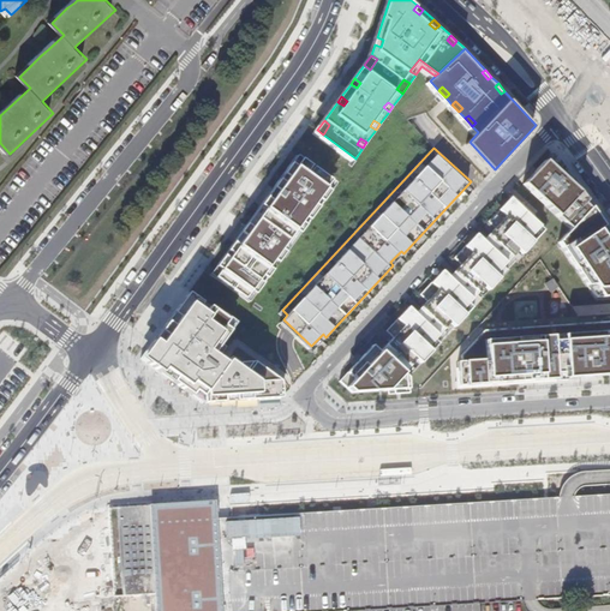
[(556,150),(549,157),(554,161),(560,155),(556,150)]
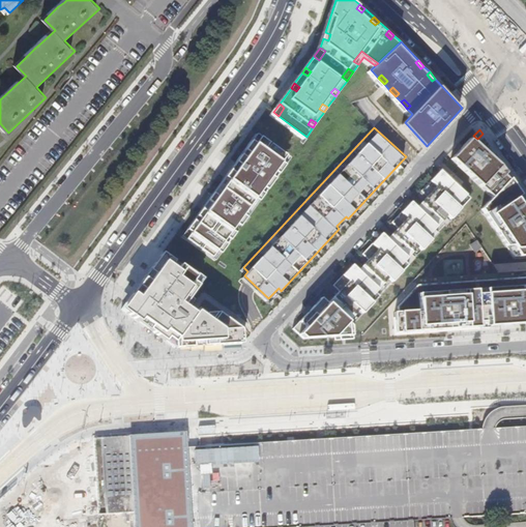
[(259,141),(263,134),(259,132),(255,138),(259,141)]
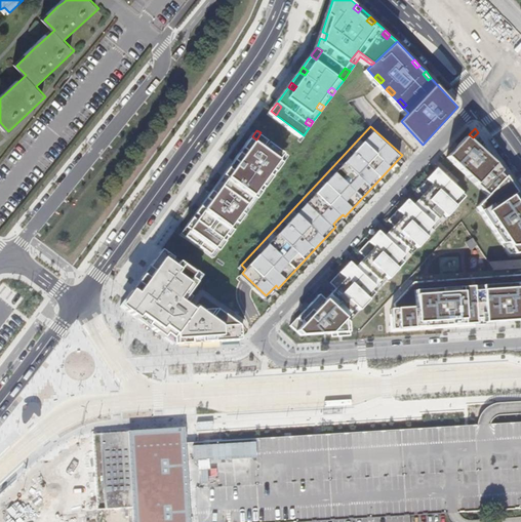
[(281,158),(286,151),(278,146),(261,132),(256,139),(252,136),(245,147),(249,149),(246,153),(242,150),(237,158),(240,161),(235,168),(232,165),(226,172),(230,175),(218,191),(214,189),(209,196),(212,199),(207,206),(204,203),(198,211),(201,214),(199,217),(195,214),(189,225),(192,227),(187,234),(212,252),(217,245),(221,248),(228,238),(224,236),(227,232),(230,235),(236,227),(232,225),(236,218),(240,222),(247,212),(243,209),(254,194),(258,197),(264,189),(259,186),(263,183),(267,186),(275,173),(271,170),(274,167),(278,170),(285,160),(281,158)]
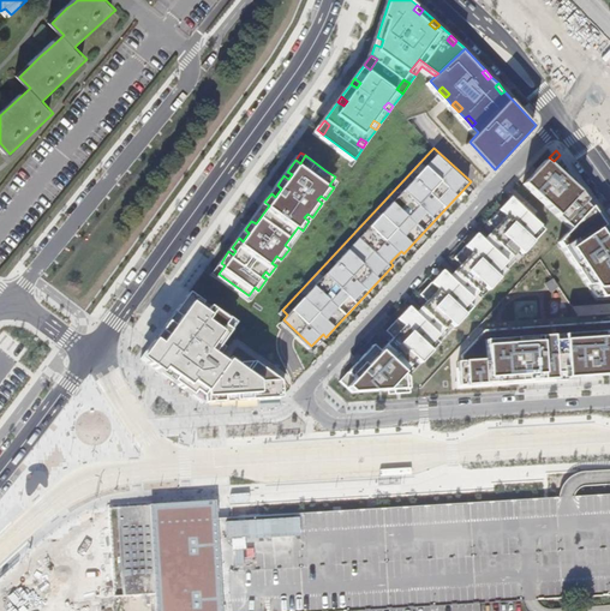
[(575,226),(562,239),(591,282),(597,281),(606,294),(609,294),(609,233),(606,234),(602,227),(609,222),(596,203),(594,205),(588,201),(591,197),(574,174),(572,178),(564,172),(569,168),(560,155),(554,161),(549,157),(527,181),(575,226)]
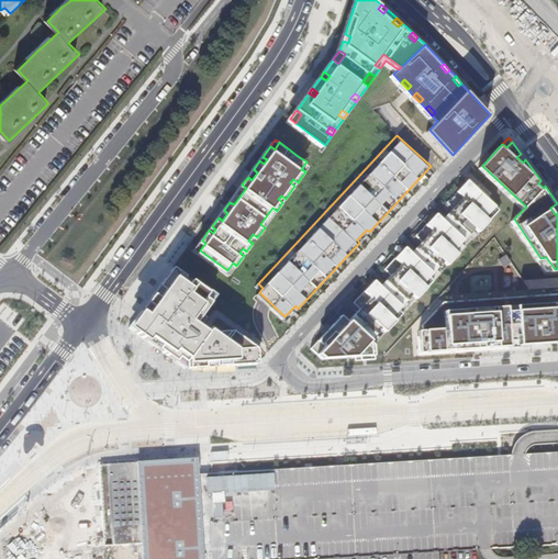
[(521,154),(516,157),(523,163),(525,159),(521,154)]
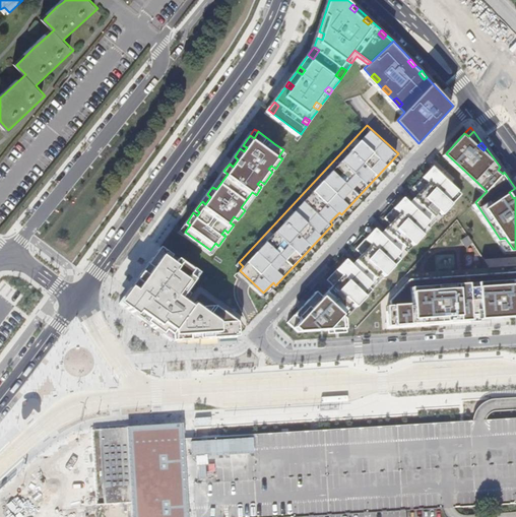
[(283,149),(278,156),(282,158),(286,152),(283,149)]
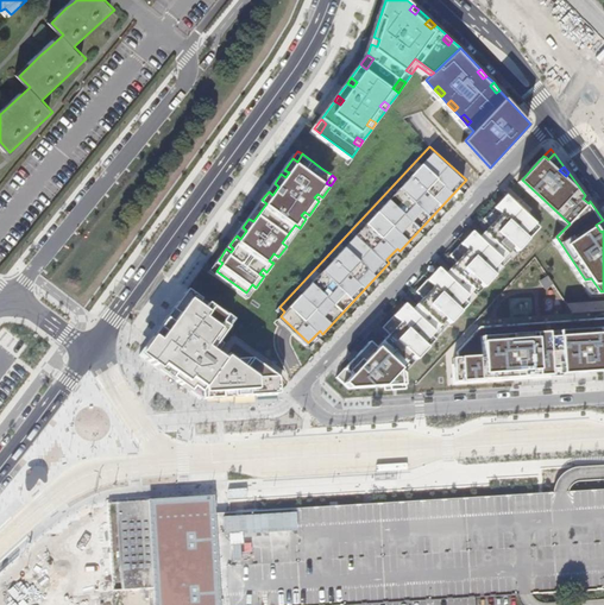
[(275,183),(269,191),(272,195),(278,187),(275,183)]
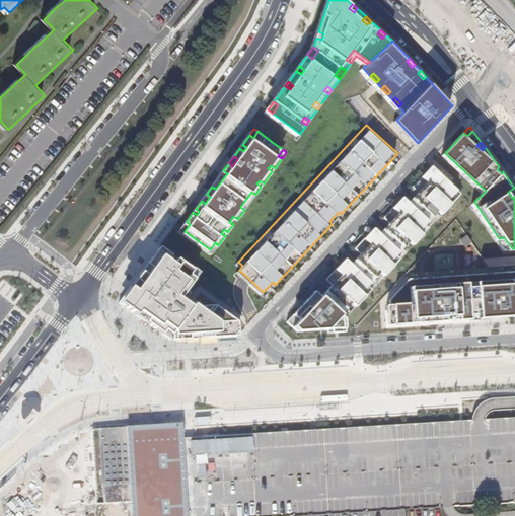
[(445,212),(463,192),(434,164),(416,185),(421,191),(413,201),(406,195),(396,205),(402,211),(383,231),(377,225),(367,236),(373,241),(354,262),(348,255),(339,267),(345,272),(324,294),(318,288),(289,319),(300,329),(345,326),(344,312),(355,301),(359,304),(375,287),(371,284),(383,270),(388,272),(402,255),(399,252),(413,239),(417,242),(432,225),(429,222),(441,209),(445,212)]
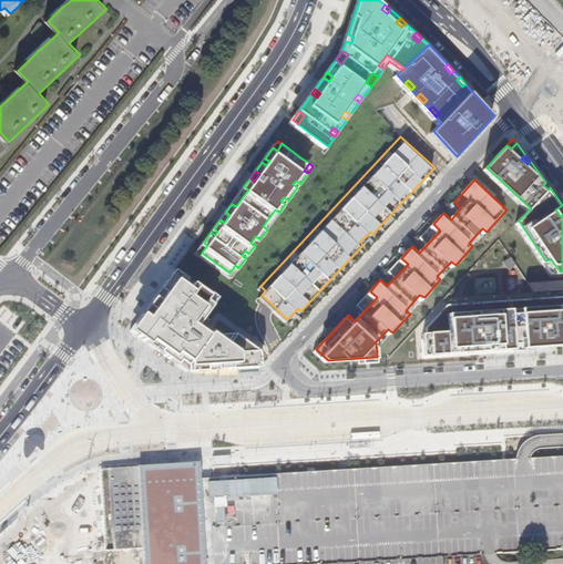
[(244,186),(232,204),(236,206),(248,190),(244,186)]
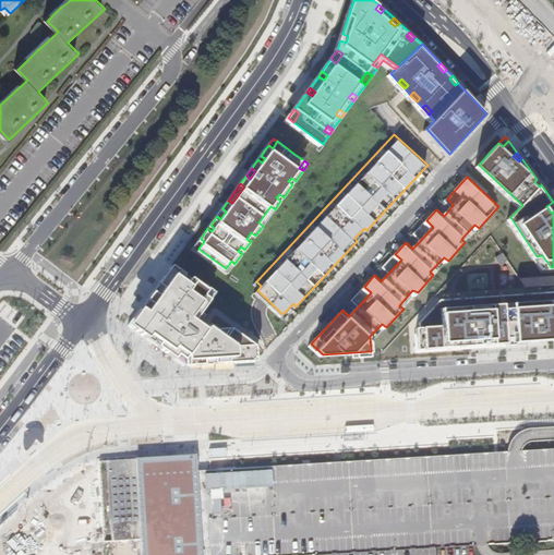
[(271,206),(259,222),(263,226),(263,225),(275,209),(271,206)]
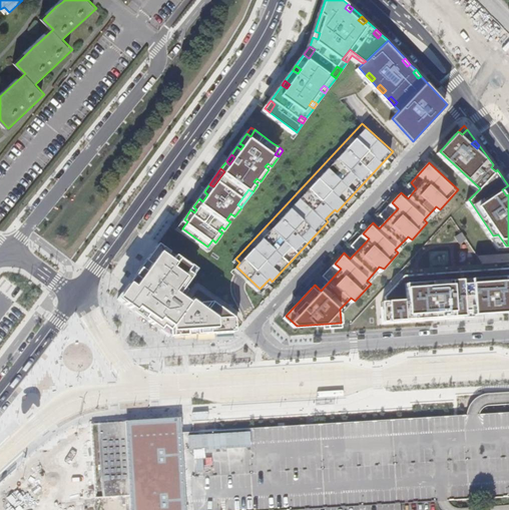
[(204,191),(199,198),(202,201),(207,194),(204,191)]
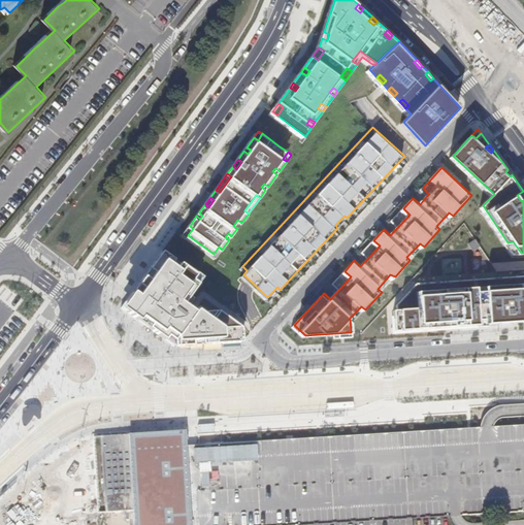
[(345,216),(335,225),(337,228),(347,218),(345,216)]
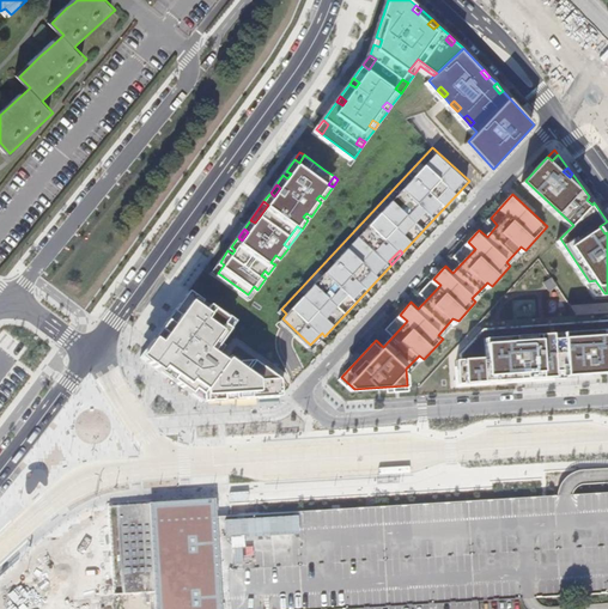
[(220,262),(214,270),(218,273),(224,265),(220,262)]
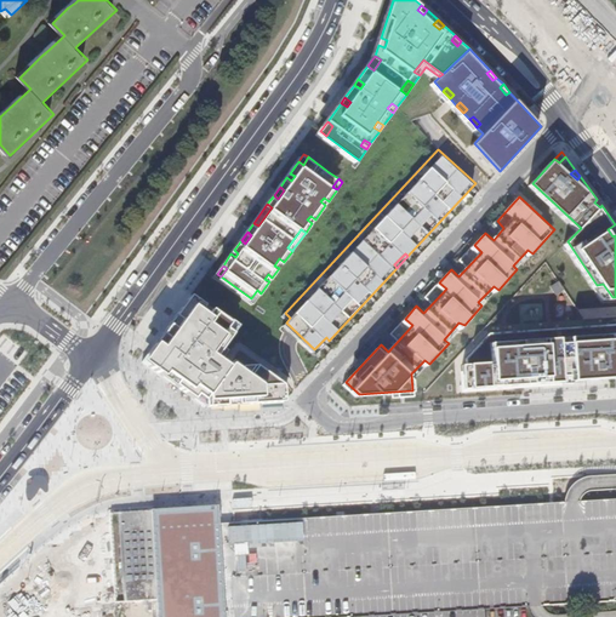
[(597,285),(605,297),(612,297),(603,284),(597,285)]
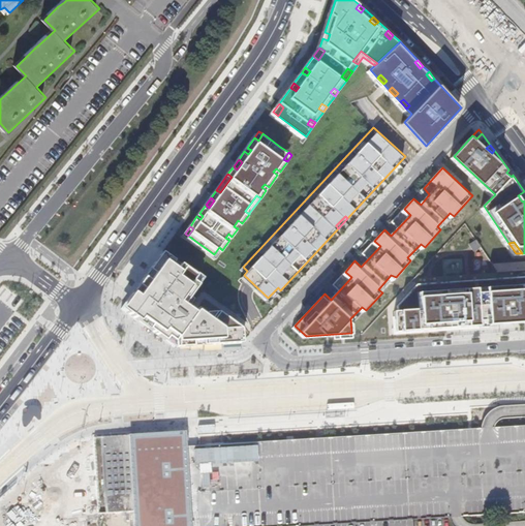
[(214,254),(217,256),(222,250),(219,247),(214,254)]
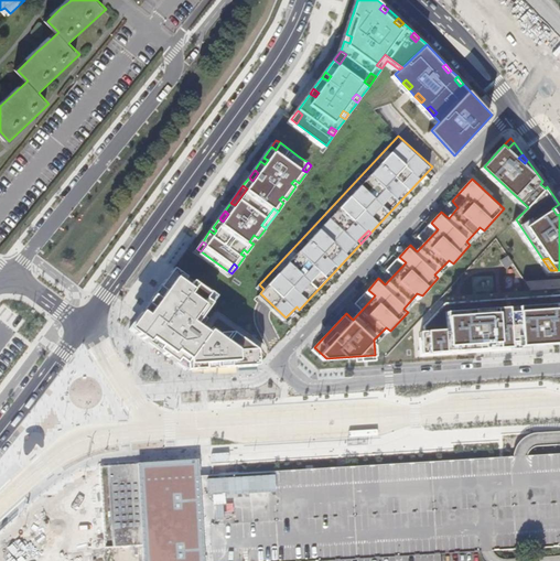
[(132,326),(190,368),(261,362),(260,347),(236,330),(222,331),(215,325),(211,331),(197,322),(213,301),(207,297),(211,291),(195,279),(191,284),(185,280),(189,274),(176,266),(132,326)]
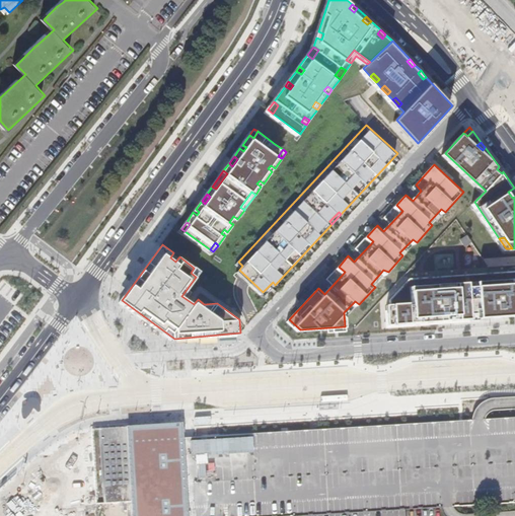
[(175,262),(179,256),(173,252),(170,258),(175,262)]
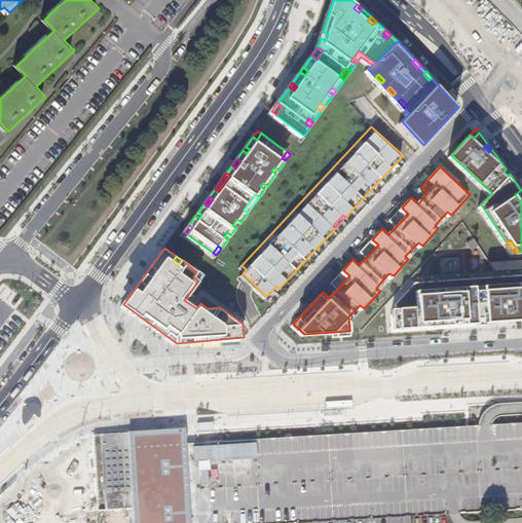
[(193,276),(198,281),(202,275),(196,271),(193,276)]
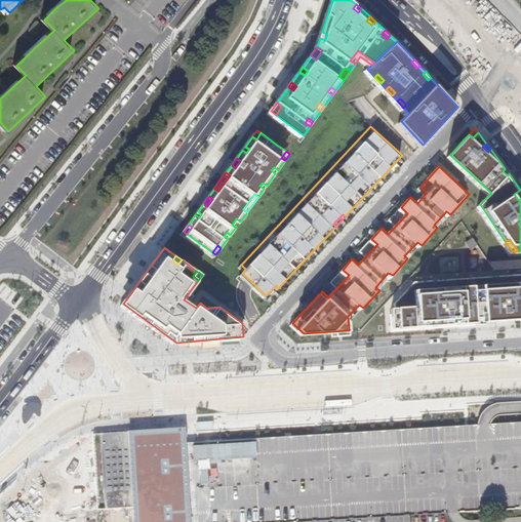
[(395,327),(520,317),(520,272),(417,279),(397,300),(398,307),(394,307),(395,327)]
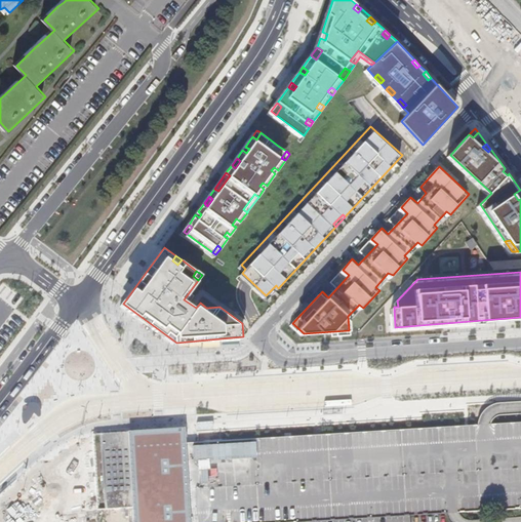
[(276,285),(266,295),(269,298),(278,288),(276,285)]
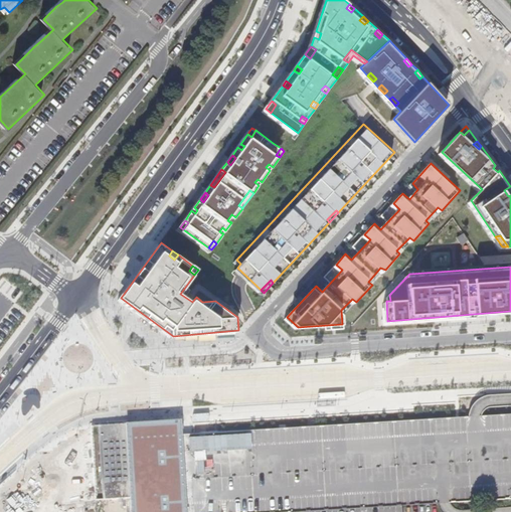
[(510,413),(192,434),(184,434),(189,511),(258,511),(292,510),(409,503),(418,503),(441,501),(442,502),(447,501),(510,496),(510,413)]
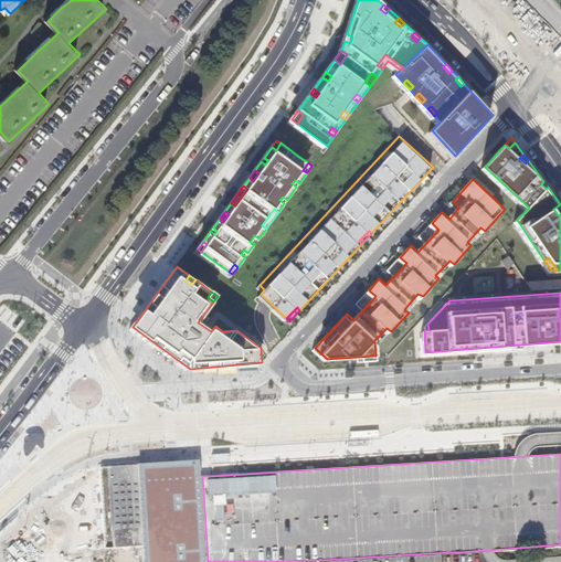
[(208,561),(202,476),(201,458),(178,460),(168,460),(161,462),(156,462),(150,462),(112,465),(117,545),(141,544),(147,543),(147,548),(148,553),(148,560),(148,561),(208,561)]
